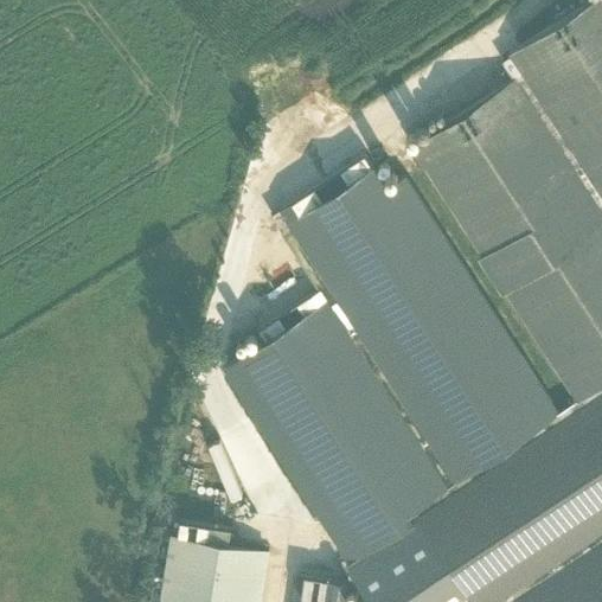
[(601,0),(600,0),(504,64),(517,84),(601,211),(601,0)]
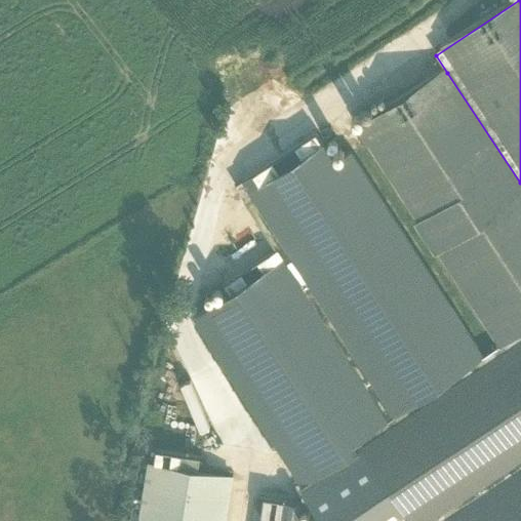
[(520,183),(447,73),(360,130),(504,351),(520,339),(520,183)]
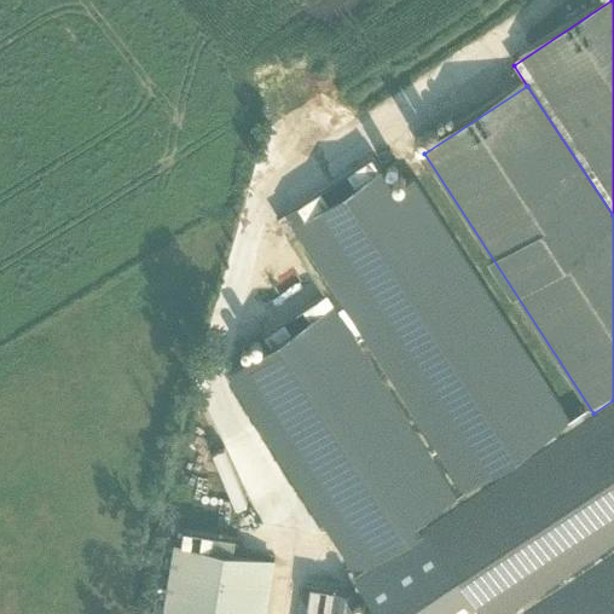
[(291,242),(316,278),(428,204),(416,185),(399,196),(375,160),(285,218),(299,237),(291,242)]
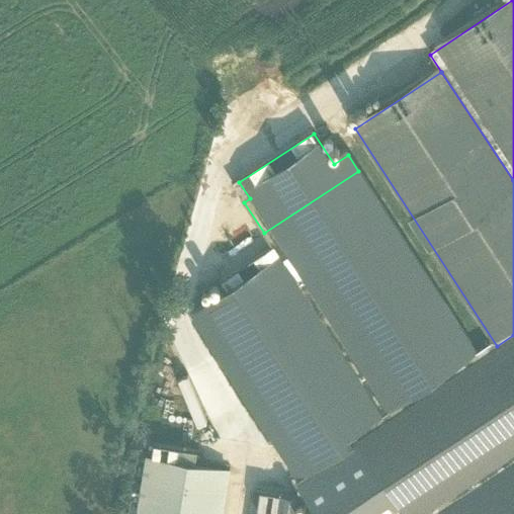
[(358,171),(264,233),(275,250),(281,259),(296,283),(304,278),(324,310),(317,315),(387,420),(481,358),(358,171)]
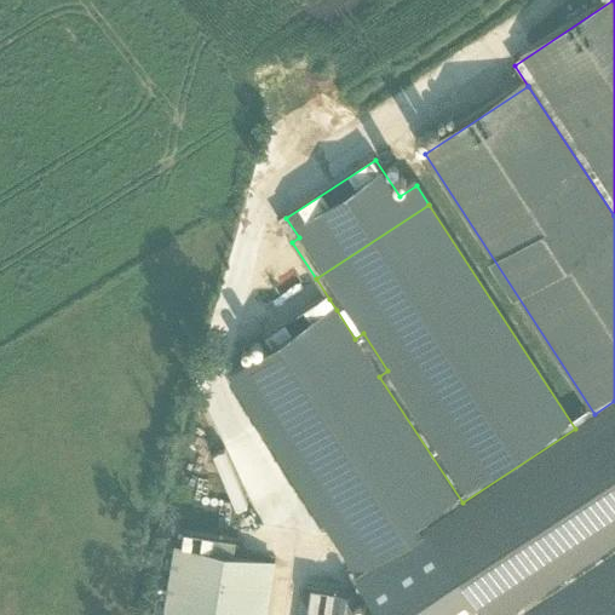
[(276,350),(231,379),(361,578),(430,533),(427,529),(426,527),(463,503),(379,377),(388,371),(363,333),(355,339),(337,310),(329,299),(269,340),(276,350)]
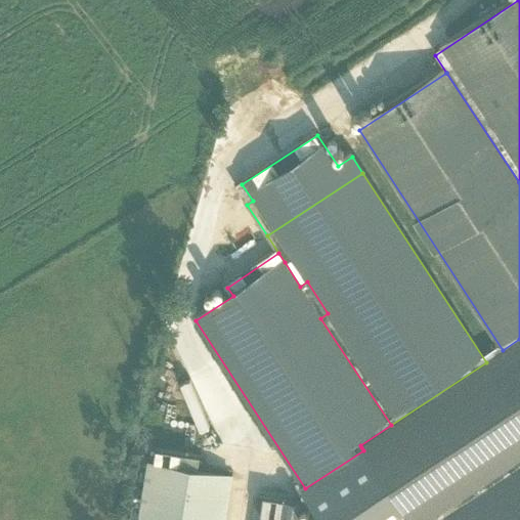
[(363,450),(305,488),(325,519),(519,519),(519,340),(504,351),(486,362),(391,425),(360,445),(361,447),(363,450)]
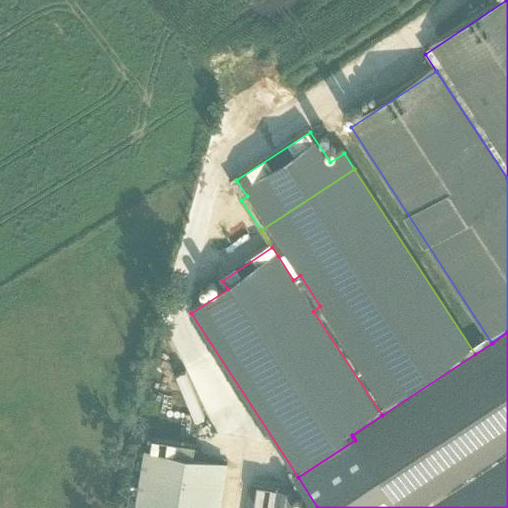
[(224,507),(230,469),(195,463),(197,449),(155,443),(153,457),(147,456),(139,507),(224,507)]
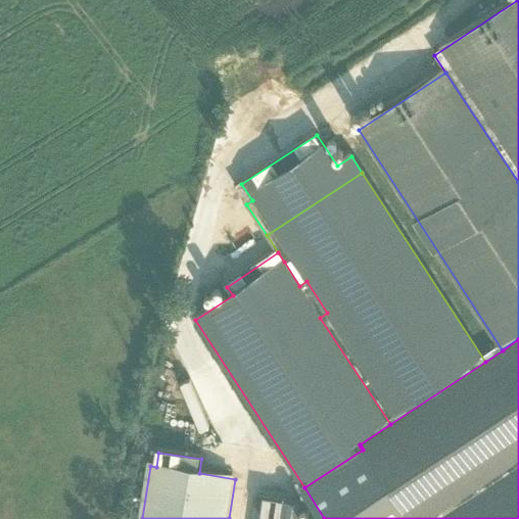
[(300,518),(301,506),(262,500),(258,516),(257,518),(300,518)]
